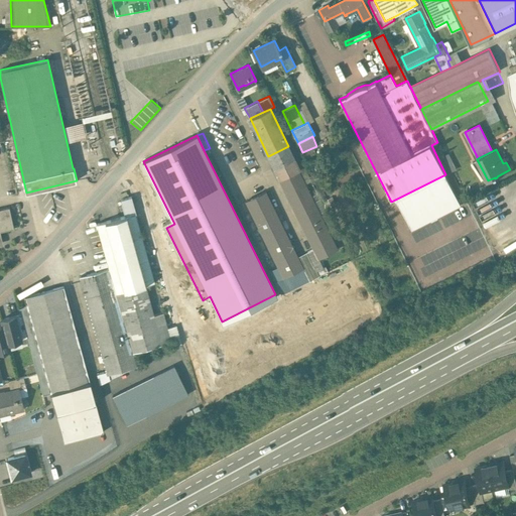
[(447,172),(457,168),(450,151),(440,155),(447,172)]
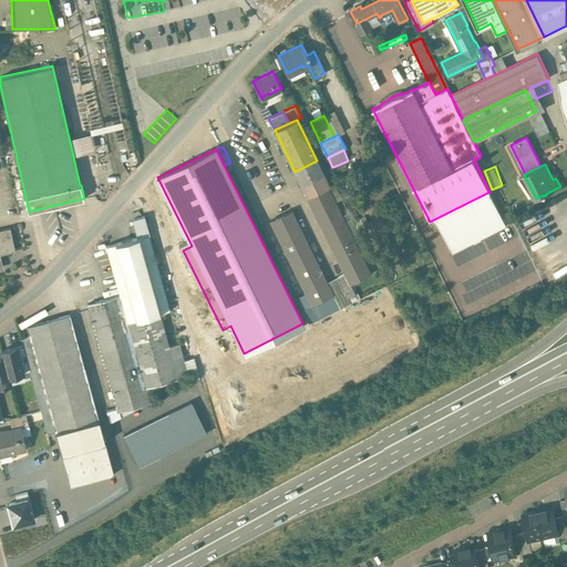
[(188,239),(158,179),(156,182),(164,210),(164,215),(165,216),(178,245),(188,239)]
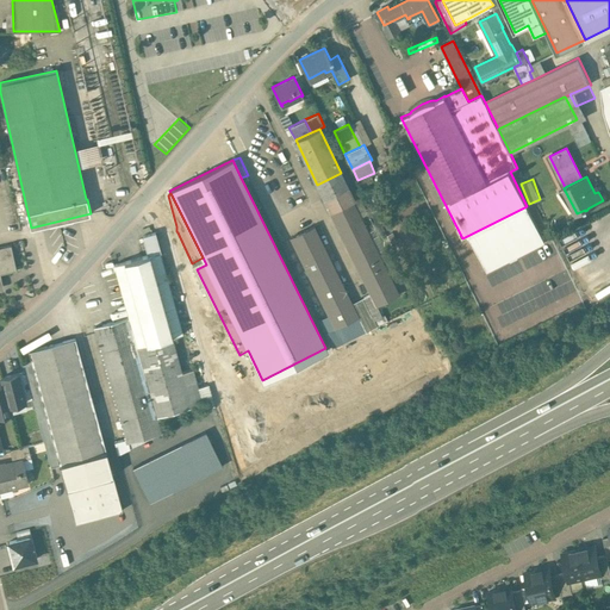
[(399,294),(353,200),(329,212),(337,228),(371,294),(377,306),(377,305),(399,294)]
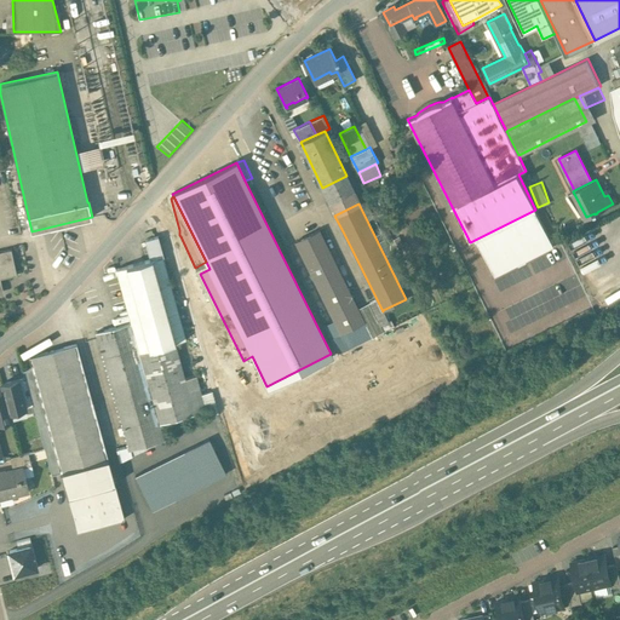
[(535,210),(477,239),(495,276),(554,246),(535,210)]
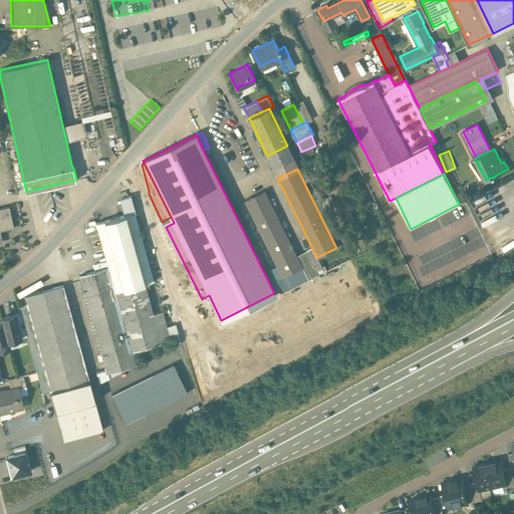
[(264,190),(244,201),(259,228),(278,219),(264,190)]
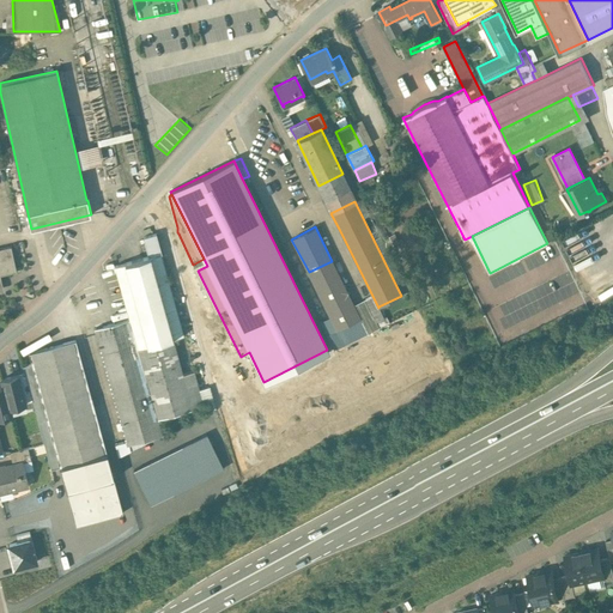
[(156,234),(144,237),(149,256),(161,253),(156,234)]
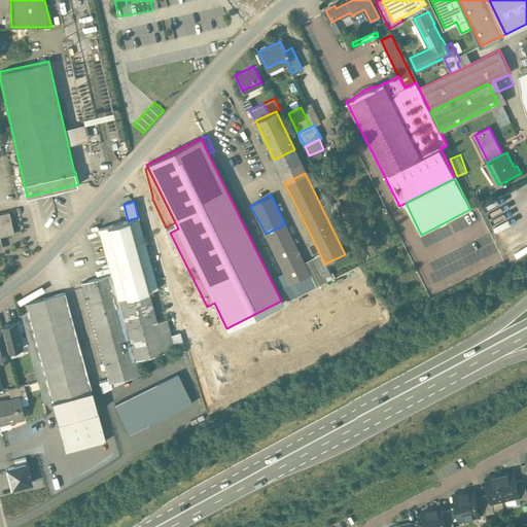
[(9,211),(0,213),(0,236),(14,233),(9,211)]
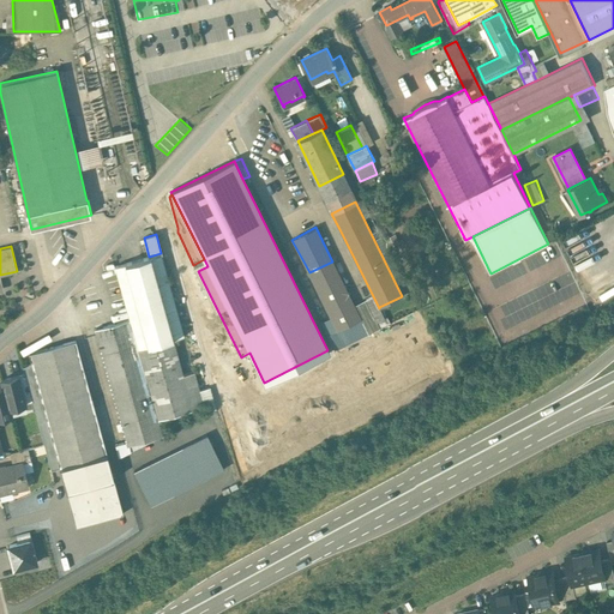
[(149,257),(115,266),(130,319),(160,425),(167,422),(166,417),(204,407),(194,372),(184,374),(174,338),(185,336),(161,253),(149,257)]
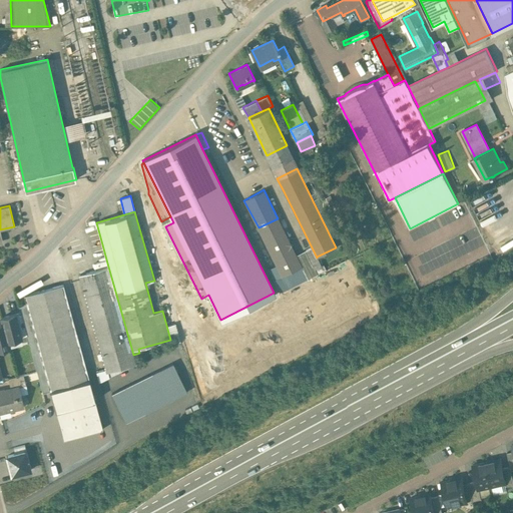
[(302,267),(278,218),(259,227),(282,276),(302,267)]
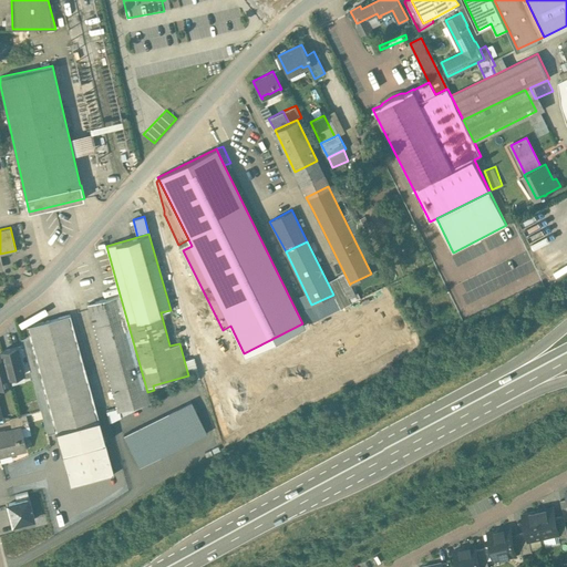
[(354,294),(350,284),(350,285),(344,274),(338,277),(348,297),(354,294)]
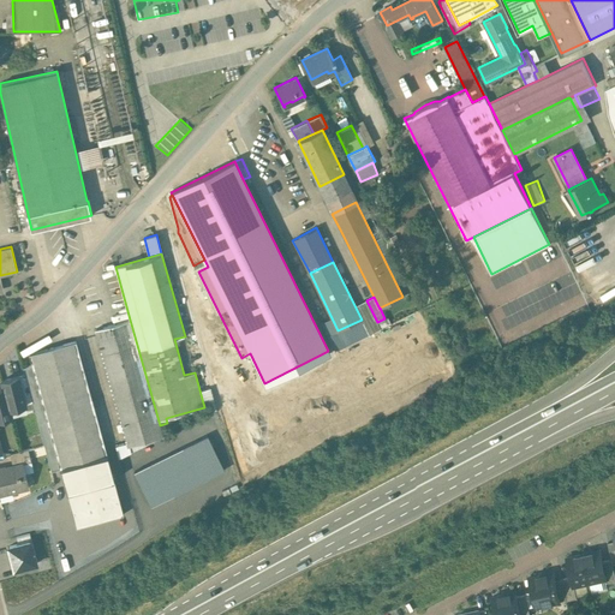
[(160,425),(130,320),(95,329),(127,446),(162,436),(160,425)]
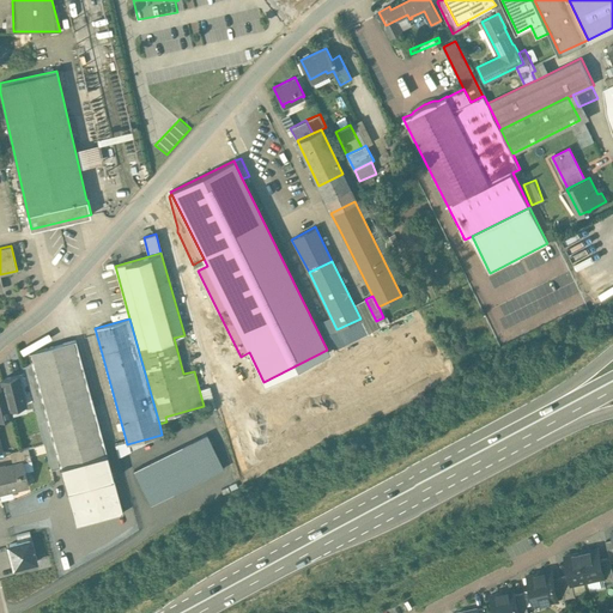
[(76,340),(29,352),(32,364),(23,366),(25,372),(32,401),(52,468),(60,467),(60,466),(107,453),(76,340)]
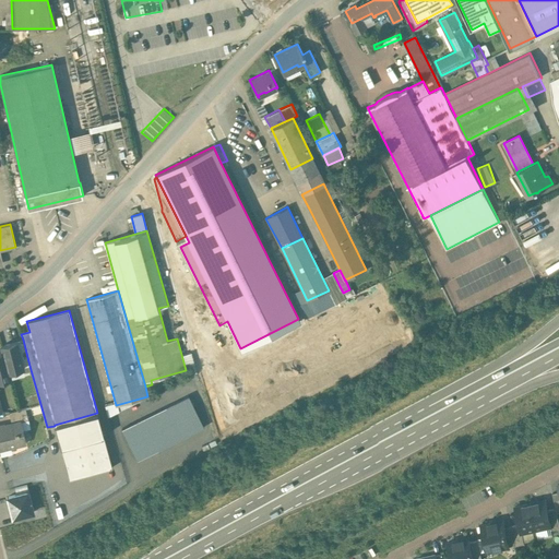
[(30,366),(23,340),(16,342),(23,367),(30,366)]
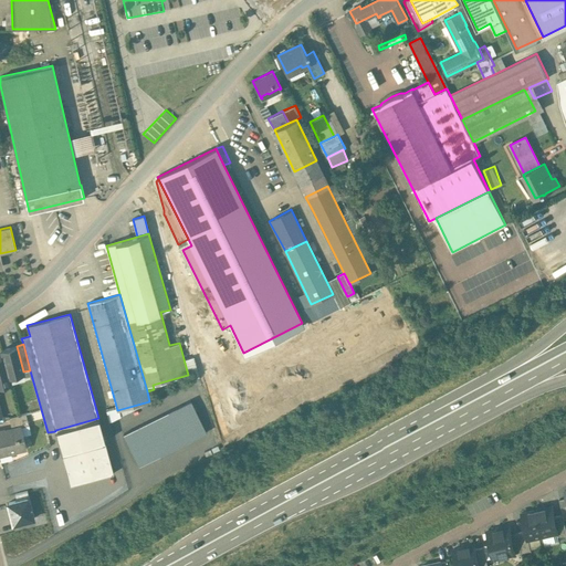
[(17,346),(1,350),(3,356),(9,376),(23,371),(17,346)]
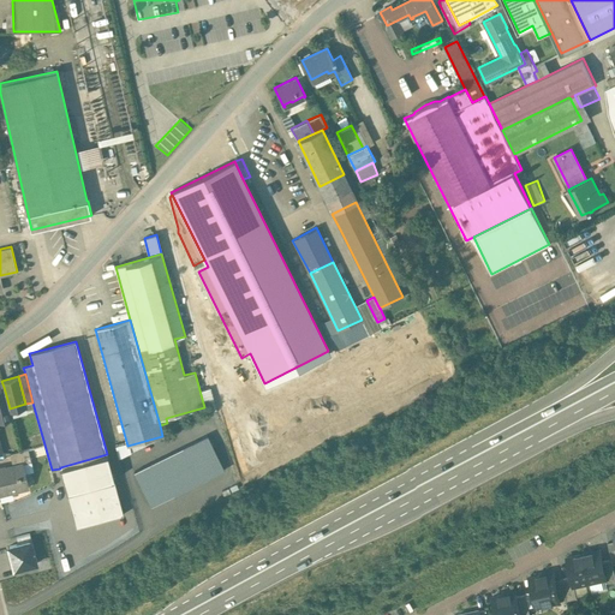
[(4,387),(0,388),(0,417),(12,415),(10,408),(4,387)]
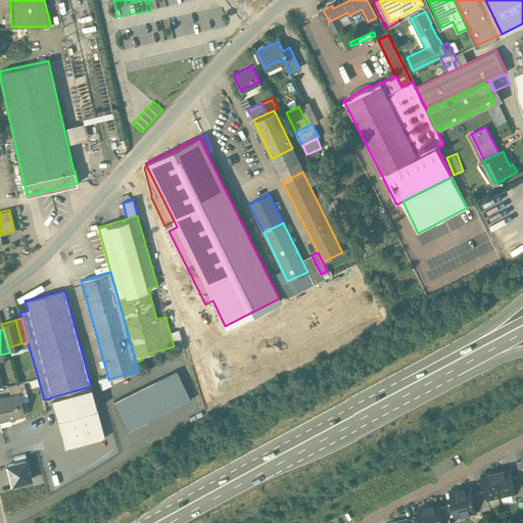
[(191,399),(177,370),(113,401),(129,430),(191,399)]
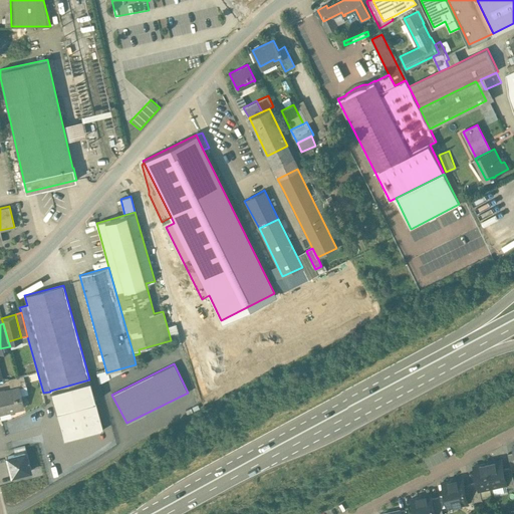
[(23,375),(8,378),(9,382),(11,390),(19,388),(26,386),(23,375)]
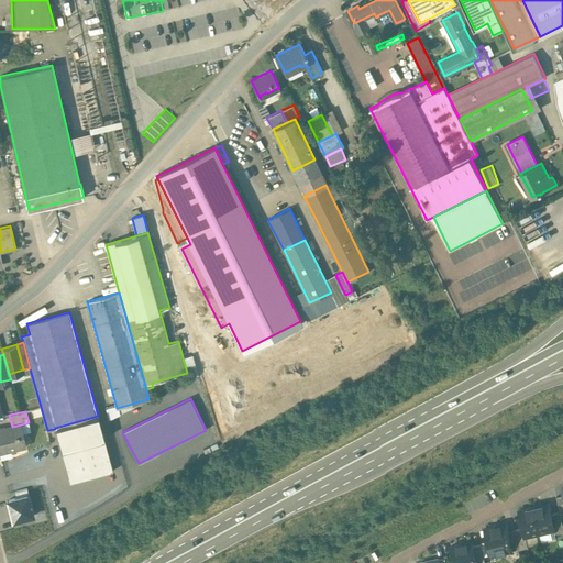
[(105,439),(98,416),(55,428),(55,429),(61,451),(105,439)]
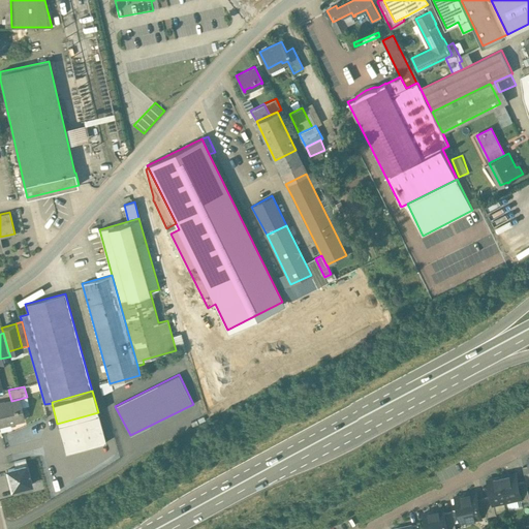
[(11,401),(5,403),(4,402),(0,402),(0,425),(25,418),(20,399),(11,401)]
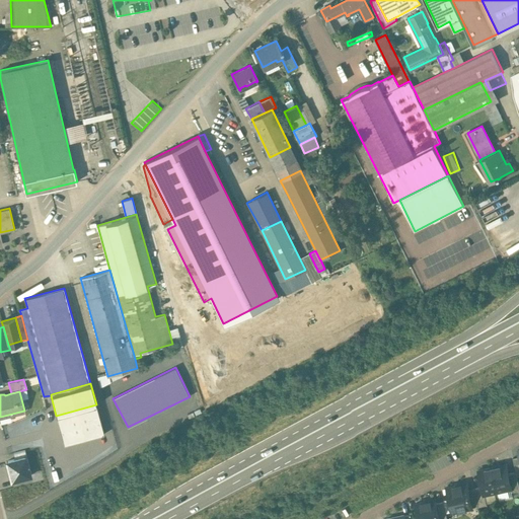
[(96,404),(56,416),(64,445),(104,434),(96,404)]
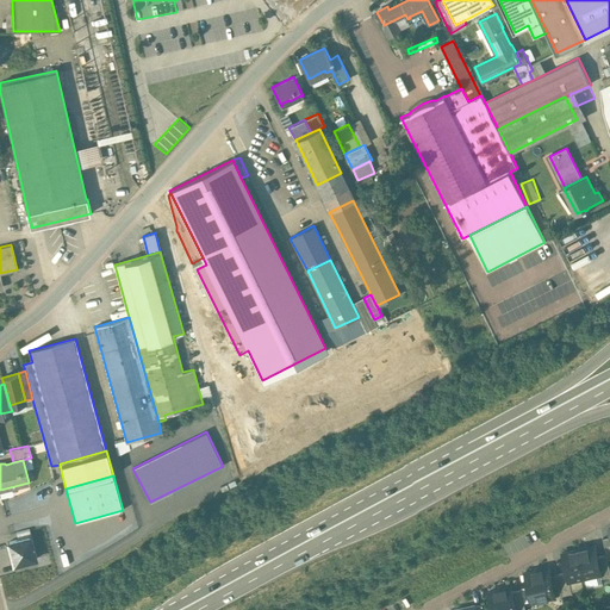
[(30,529),(17,533),(18,540),(30,536),(31,536),(30,529)]
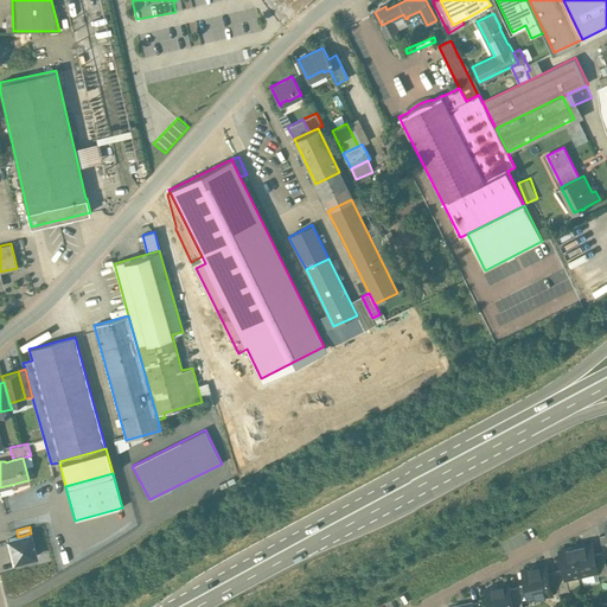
[(18,537),(8,540),(14,562),(36,556),(30,534),(18,537)]
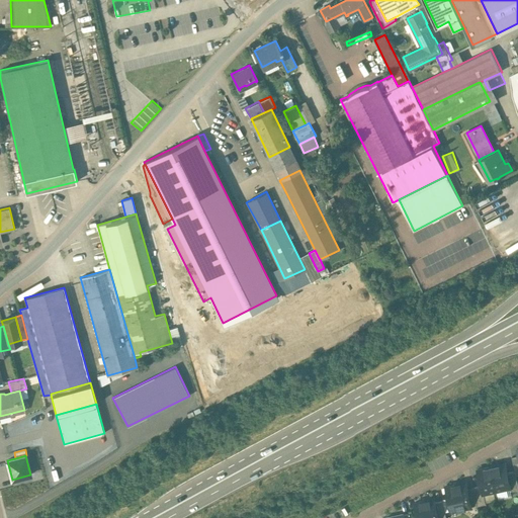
[(505,463),(492,466),(497,490),(510,487),(507,472),(505,463)]
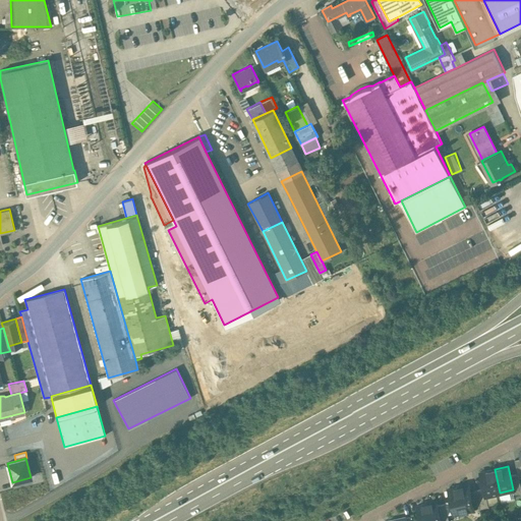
[(495,469),(480,472),(483,488),(485,496),(486,496),(500,493),(495,469)]
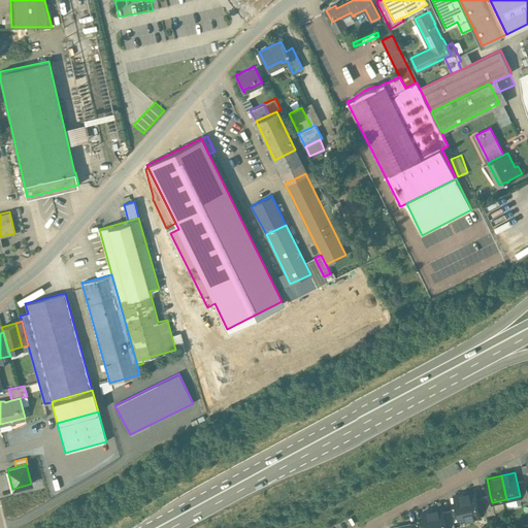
[(525,480),(517,482),(520,496),(521,499),(527,497),(527,493),(526,484),(525,480)]
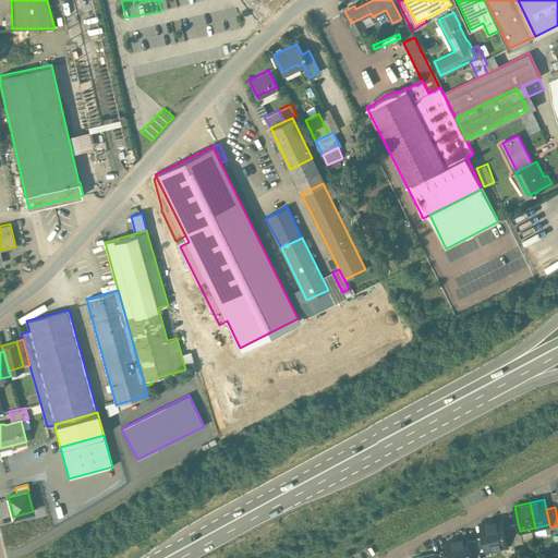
[(494,519),(492,521),(481,524),(486,549),(508,545),(504,526),(501,517),(494,519)]
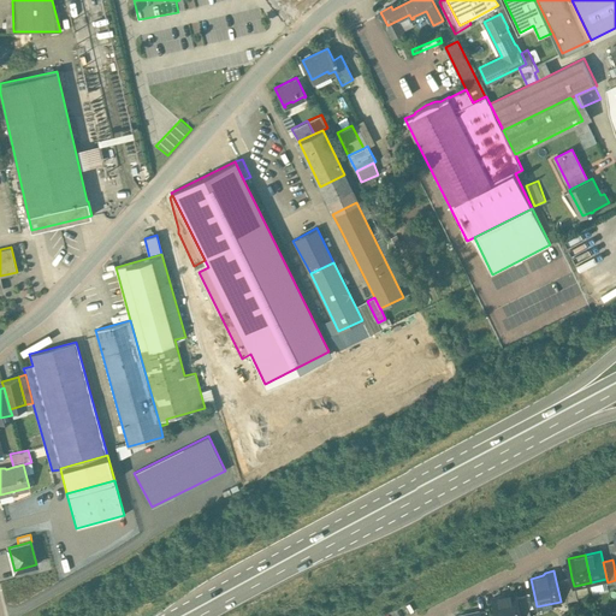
[(572,578),(563,579),(567,600),(568,600),(578,598),(575,586),(574,586),(572,578)]
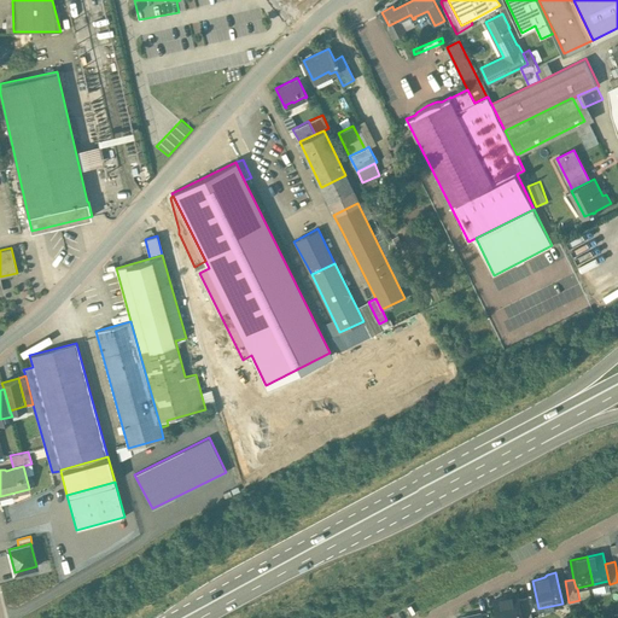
[(565,581),(558,583),(563,604),(569,602),(565,581)]
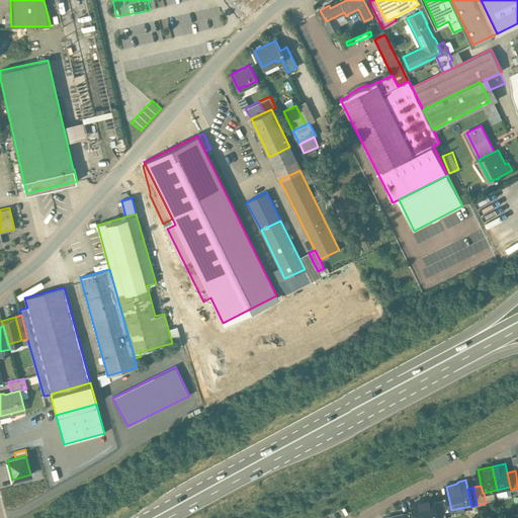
[(425,500),(415,502),(418,517),(438,517),(435,502),(434,496),(426,497),(425,500)]
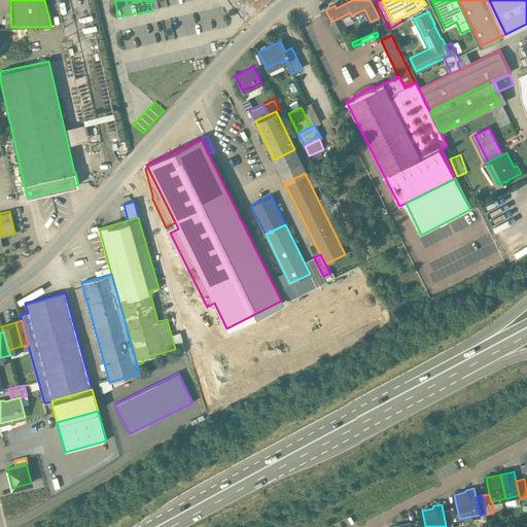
[(451,508),(443,511),(446,526),(454,526),(455,526),(451,508)]
